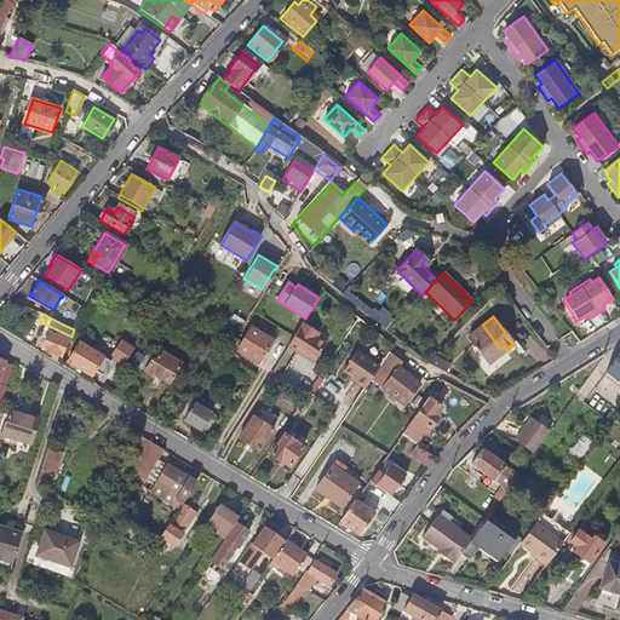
[(316,326),(305,319),(296,334),(288,346),(315,363),(331,337),(315,327),(316,326)]
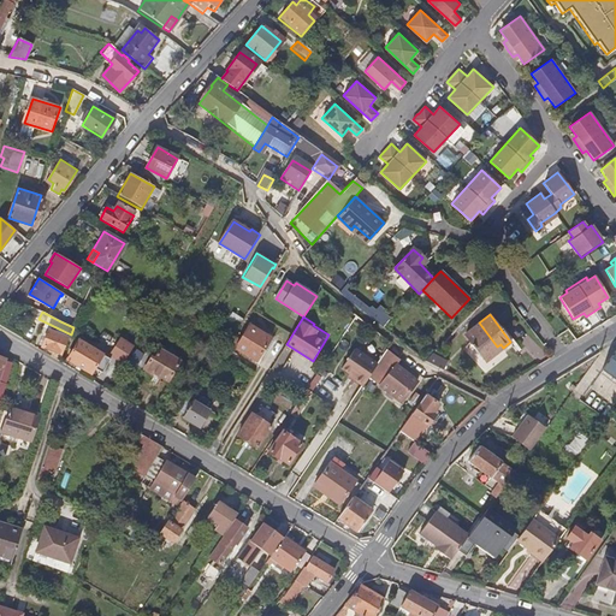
[(235,347),(256,360),(271,336),(250,323),(235,347)]
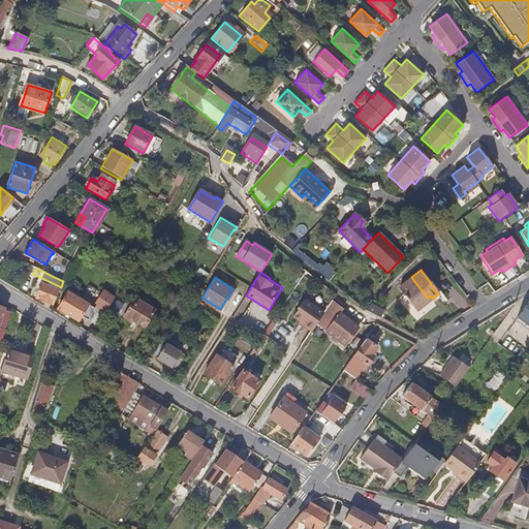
[(427,298),(411,277),(398,287),(413,308),(427,298)]
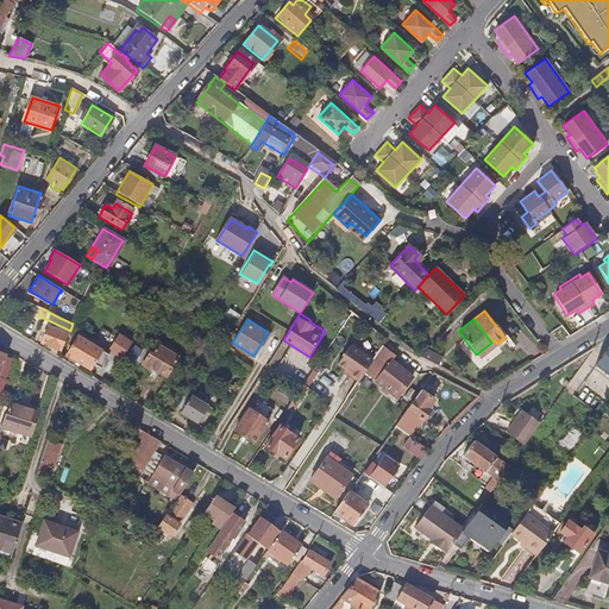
[(42,341),(61,351),(69,334),(50,325),(42,341)]
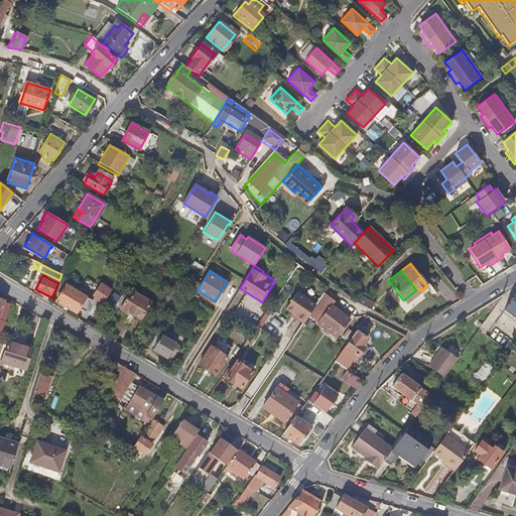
[(131,279),(125,289),(129,292),(135,281),(131,279)]
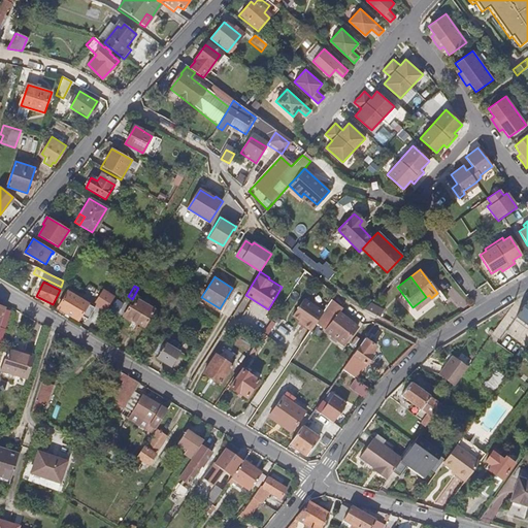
[(104,291),(96,303),(105,309),(113,296),(104,291)]
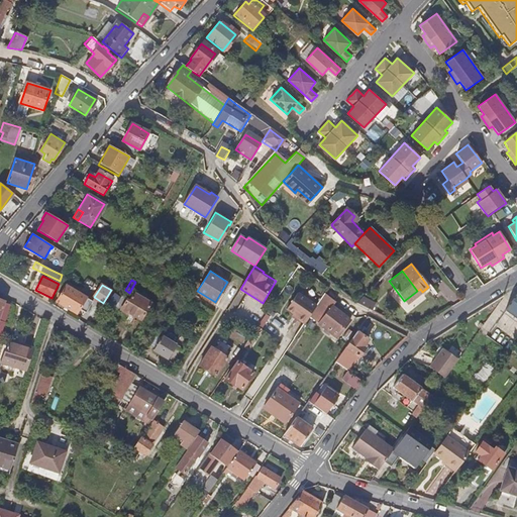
[(94,302),(68,287),(59,301),(79,313),(80,310),(87,313),(94,302)]
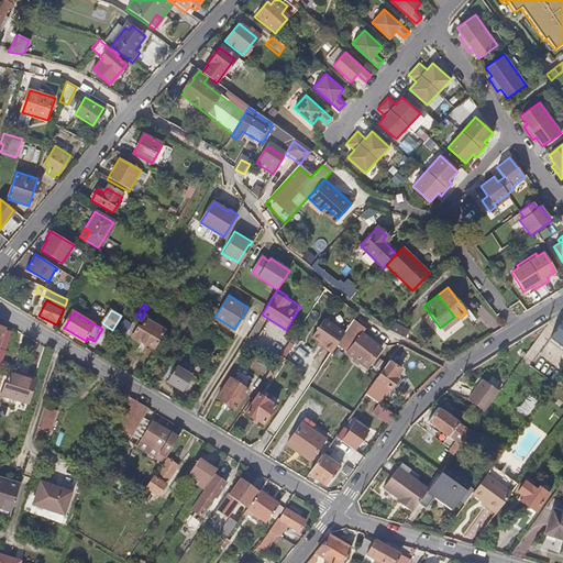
[(134,320),(127,333),(146,345),(147,343),(154,348),(165,329),(147,318),(142,328),(139,326),(140,323),(134,320)]
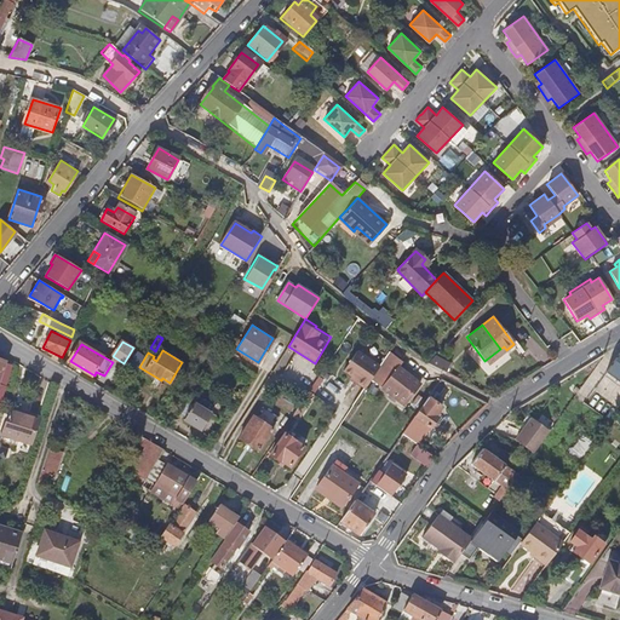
[(356,382),(366,388),(371,382),(380,367),(357,351),(344,371),(359,379),(356,382)]
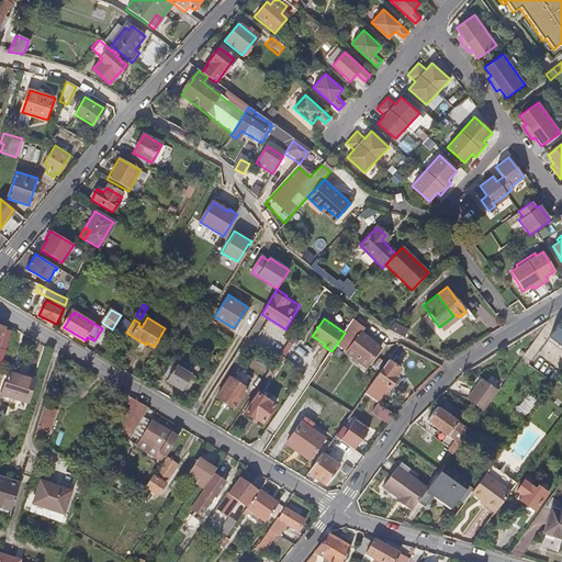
[(367,328),(353,318),(345,333),(336,346),(367,369),(381,349),(362,335),(367,328)]
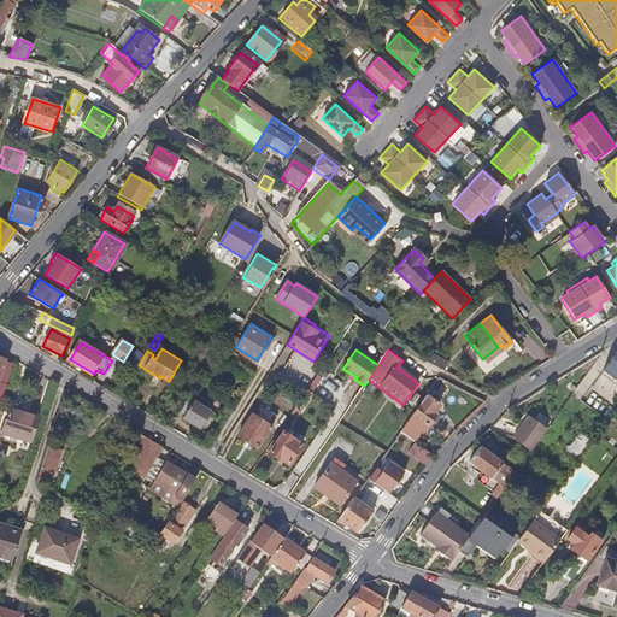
[(446,363),(432,354),(424,362),(441,370),(446,363)]
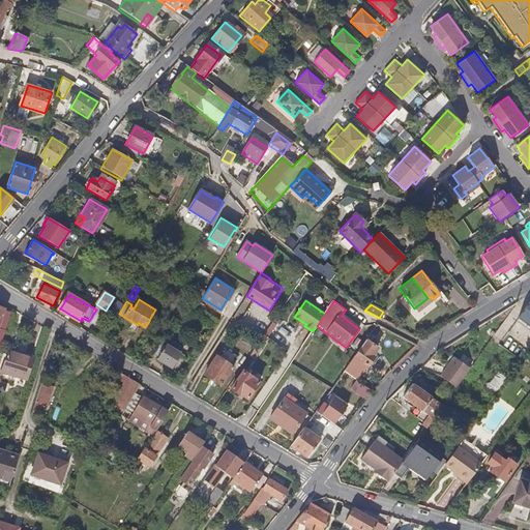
[(529,306),(526,304),(518,317),(529,326),(529,306)]
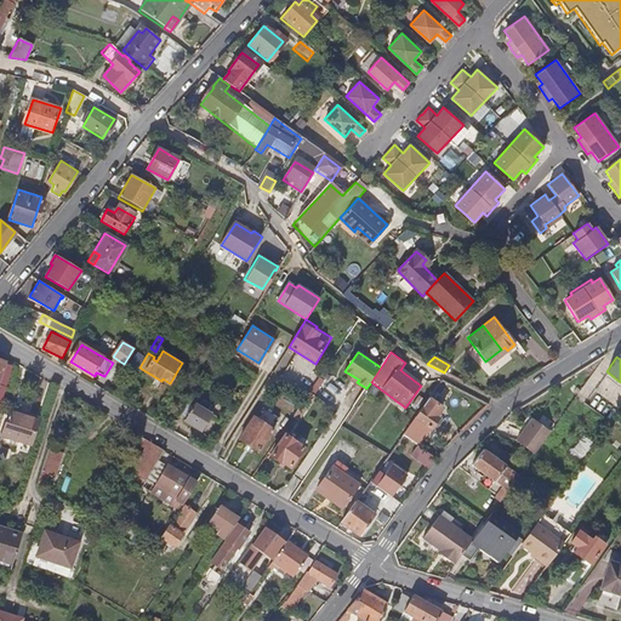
[(0,403),(7,381),(11,369),(5,366),(6,363),(0,360),(0,403)]
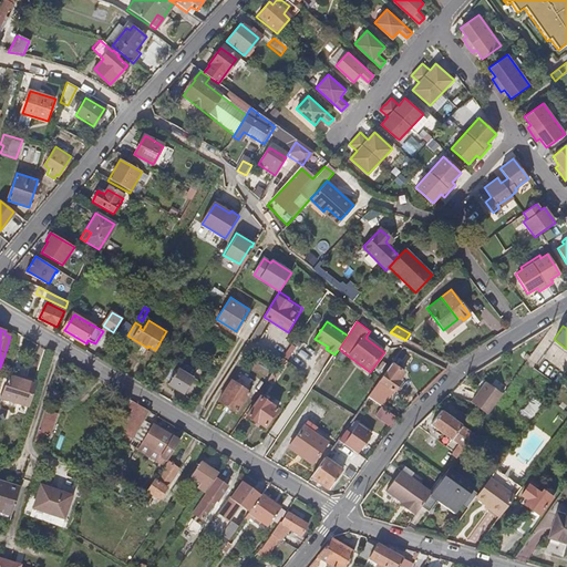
[(14,351),(7,348),(0,368),(0,377),(6,379),(14,351)]
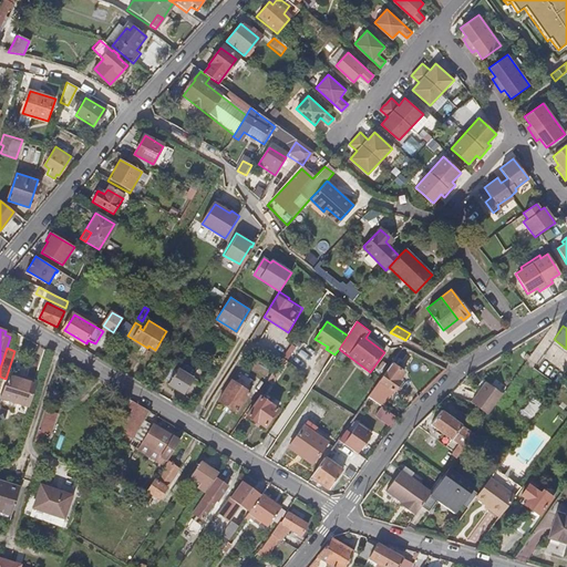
[(403,371),(390,362),(367,397),(380,405),(391,390),(394,391),(401,381),(399,379),(403,371)]
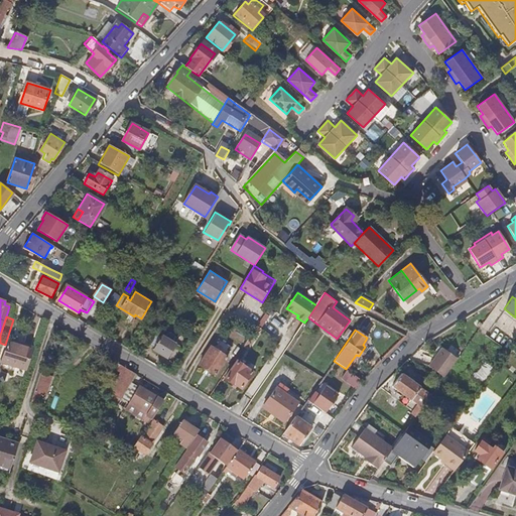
[(174,344),(160,335),(152,348),(166,357),(174,344)]
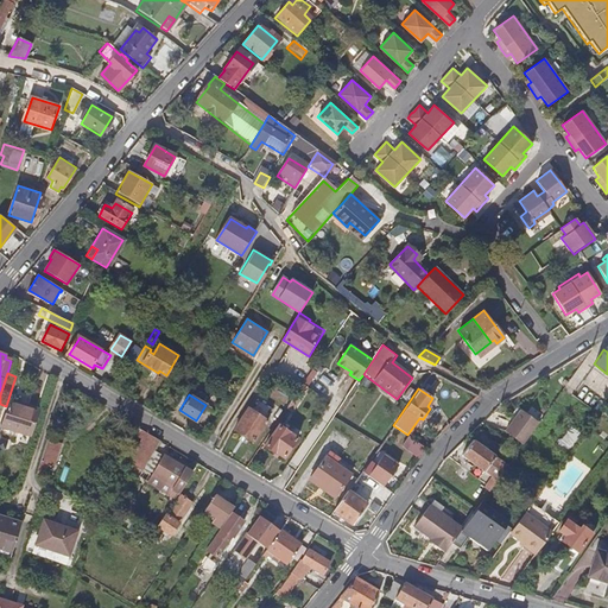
[(39,411),(10,401),(1,428),(31,436),(39,411)]
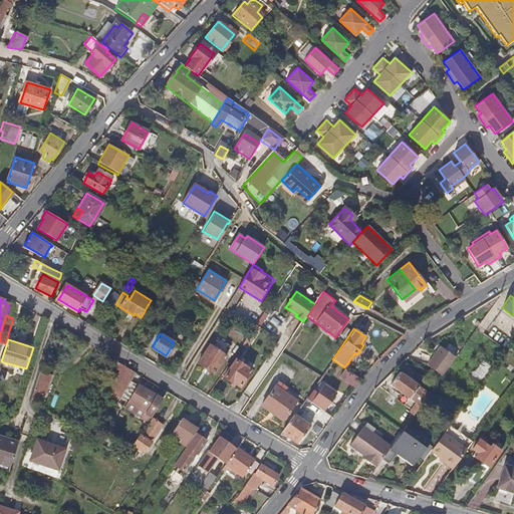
[(199,362),(215,372),(226,354),(210,344),(199,362)]
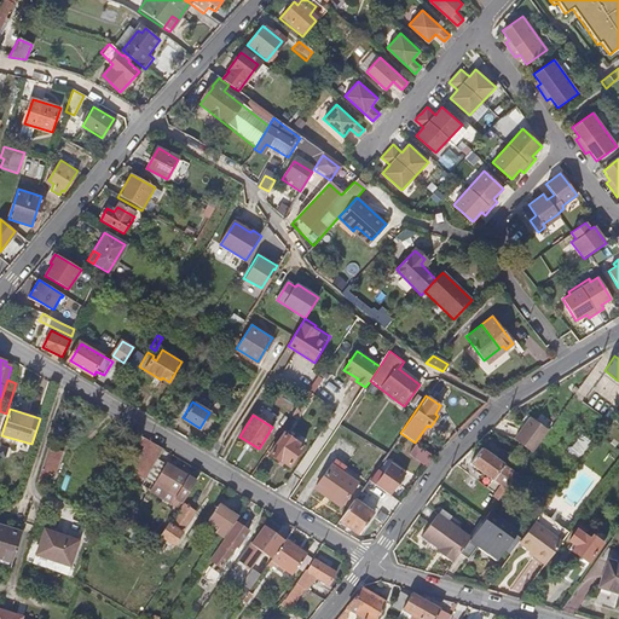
[(512,440),(531,455),(548,432),(528,417),(512,440)]
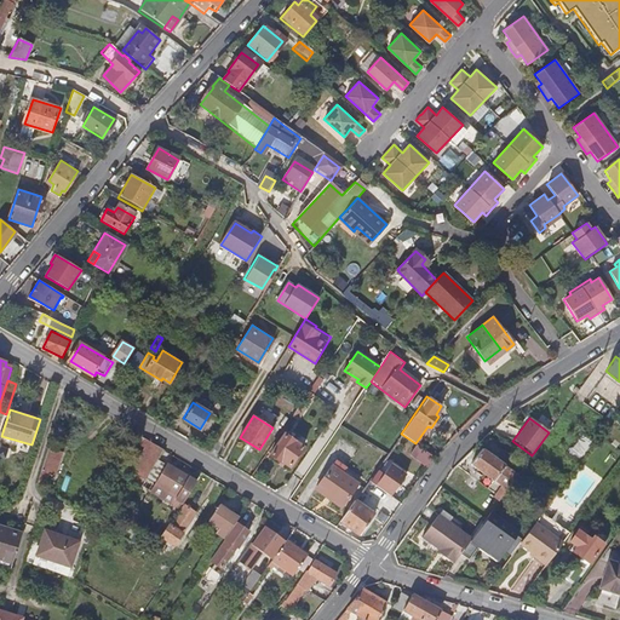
[(288,431),(274,453),(293,466),(306,445),(288,431)]
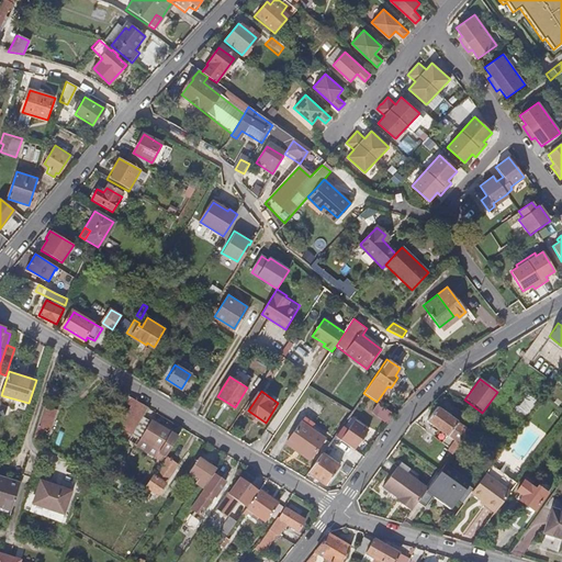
[(371,409),(377,402),(363,393),(358,401),(371,409)]
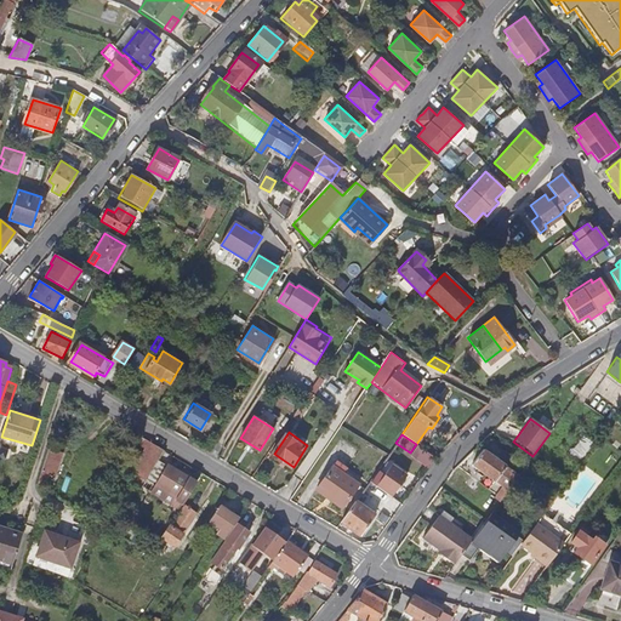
[(585,436),(571,451),(581,459),(593,443),(585,436)]
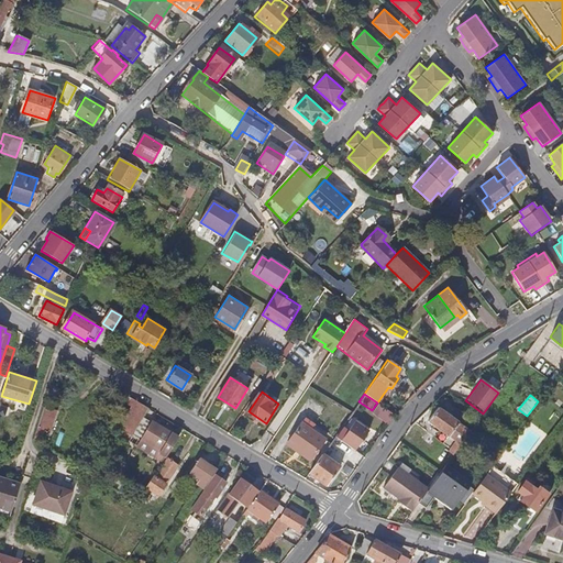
[(129,416),(140,422),(142,417),(147,408),(136,401),(129,416)]
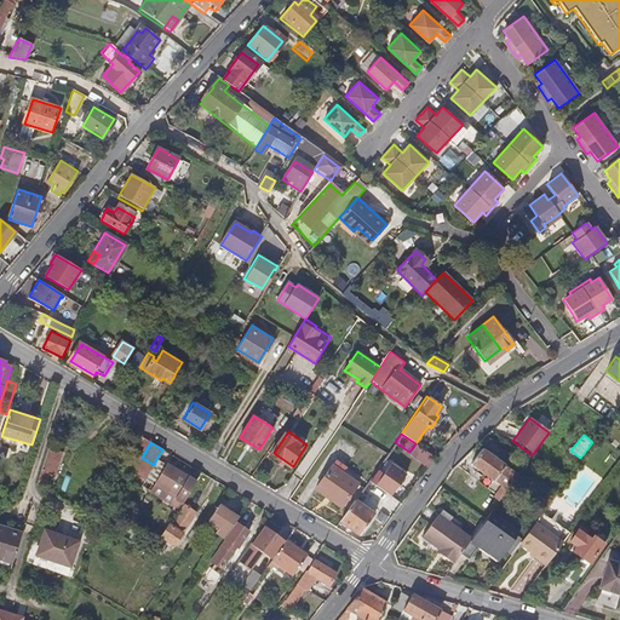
[(417,445),(411,454),(430,465),(435,455),(417,445)]
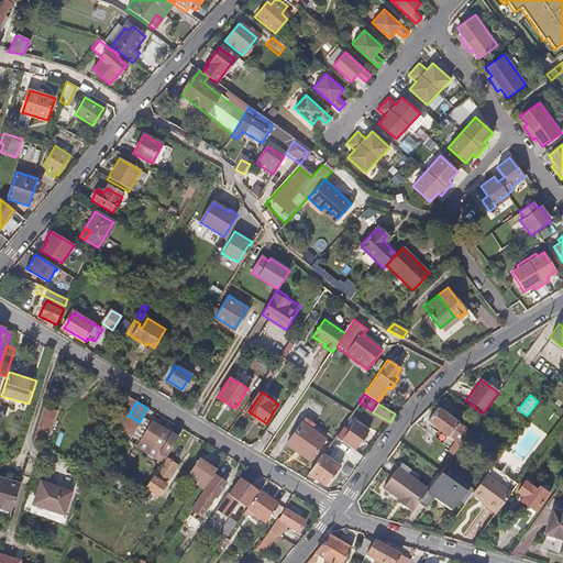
[(56,408),(44,405),(39,424),(51,429),(56,408)]
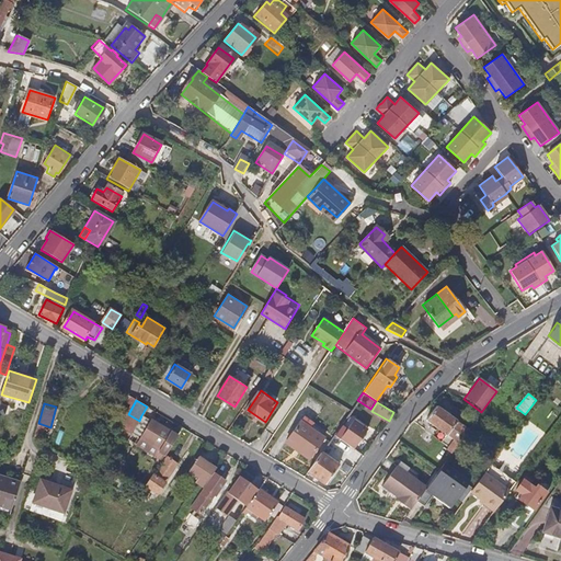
[(437,407),(427,420),(454,439),(447,448),(451,451),(468,428),(437,407)]
